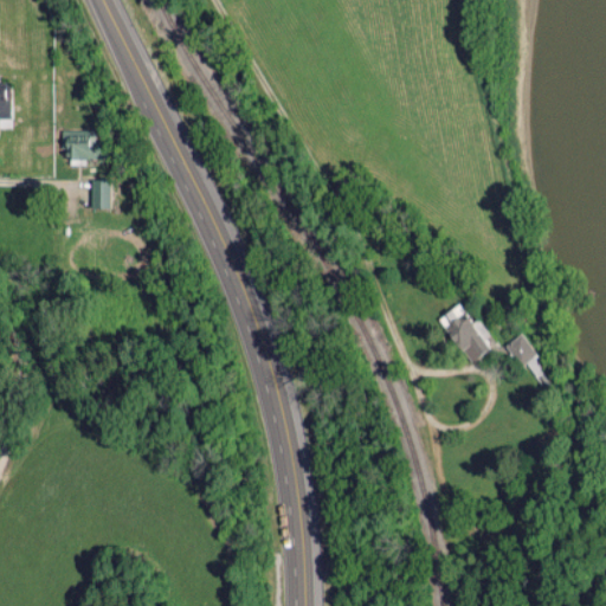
[(0,118),(10,120),(10,85),(0,84),(0,118)]
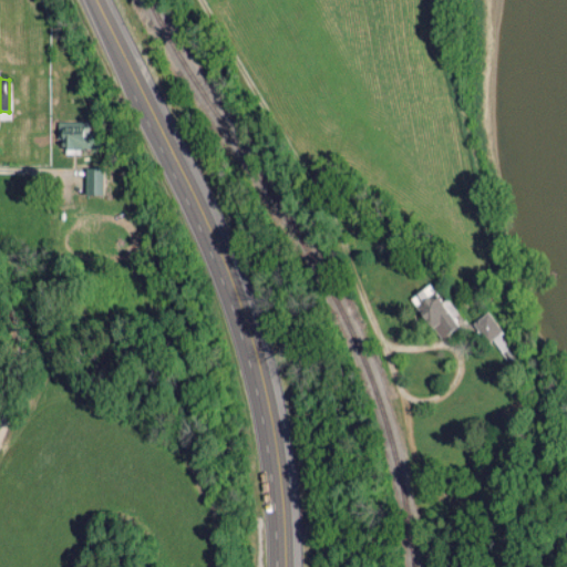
[(73,148),(90,148),(91,123),(59,123),(59,137),(64,137),(63,152),(72,152),(73,148)]
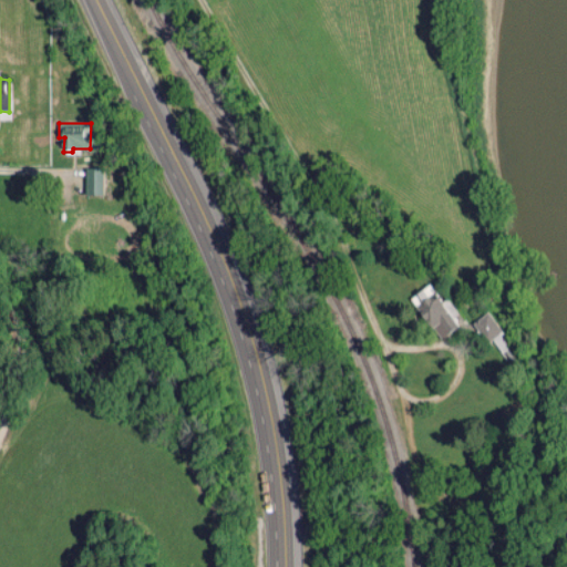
[(101,194),(100,166),(83,167),(83,194),(101,194)]
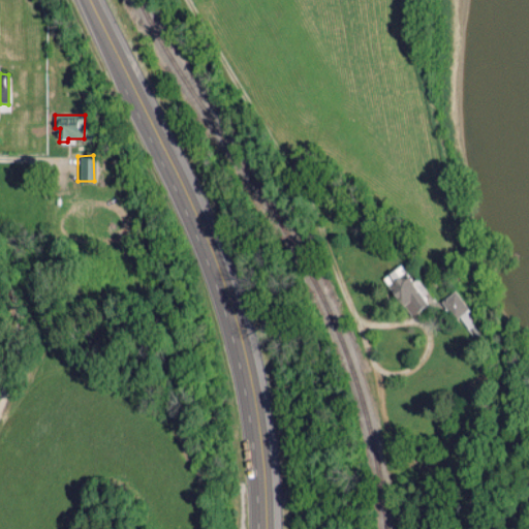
[(409,315),(426,304),(399,266),(382,278),(409,315)]
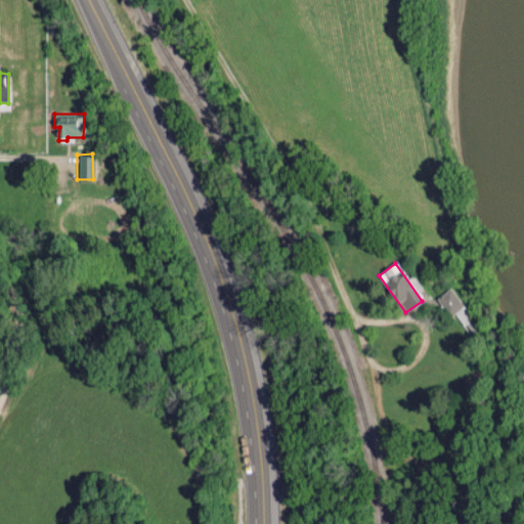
[(449,316),(465,306),(451,288),(437,297),(449,316)]
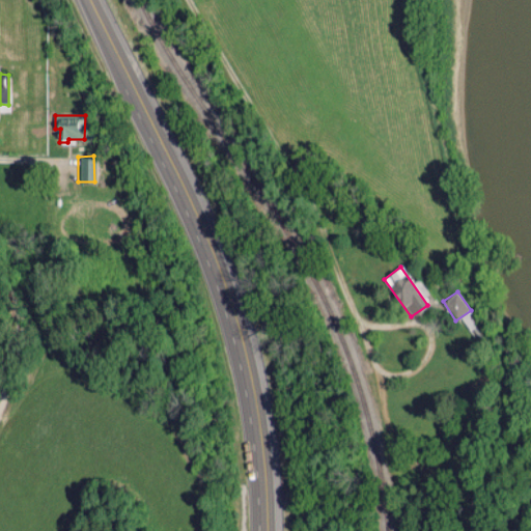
All buildings are outlined.
